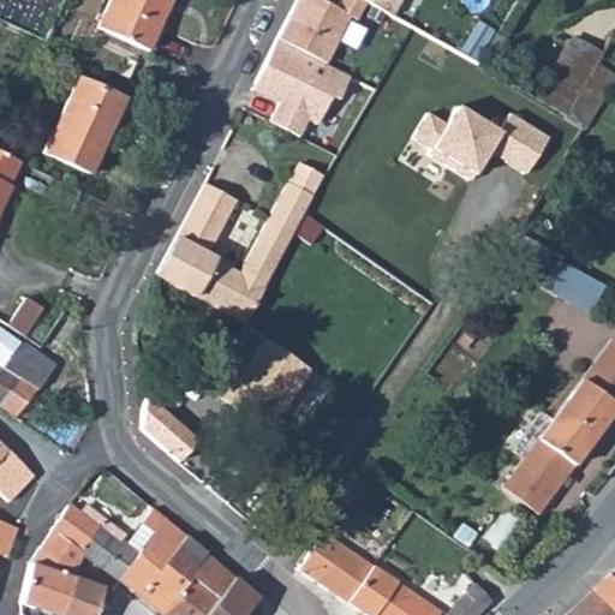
[(106,0),(95,27),(147,51),(171,0),(106,0)]
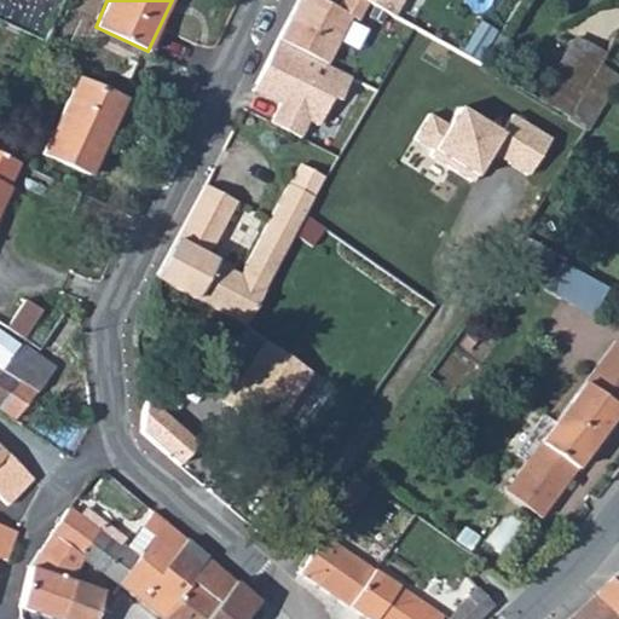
[(359,24),(310,0),(305,0),(261,90),(288,102),(277,123),(314,142),(336,99),(346,104),(359,77),(337,68),(359,24)]
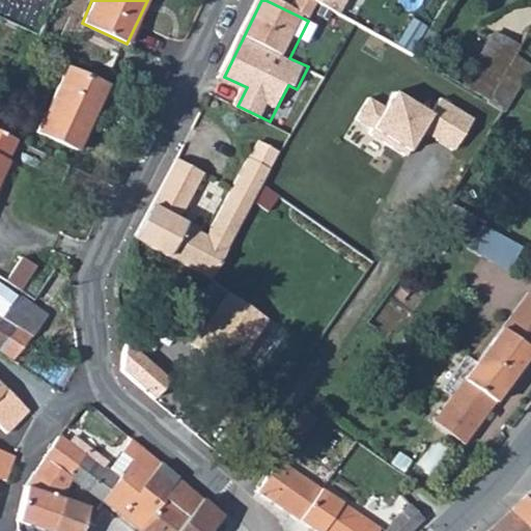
[(309,0),(337,16),(346,0),(309,0)]
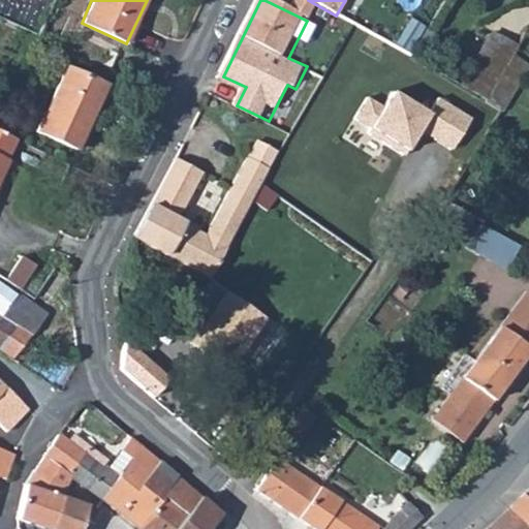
[(460,87),(486,101),(518,50),(492,33),(460,87)]
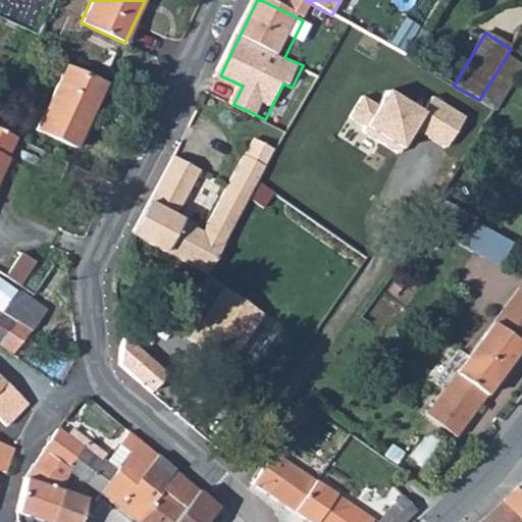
[(479,100),(477,103),(493,112),(521,66),(521,35),(520,35),(511,49),(479,100)]
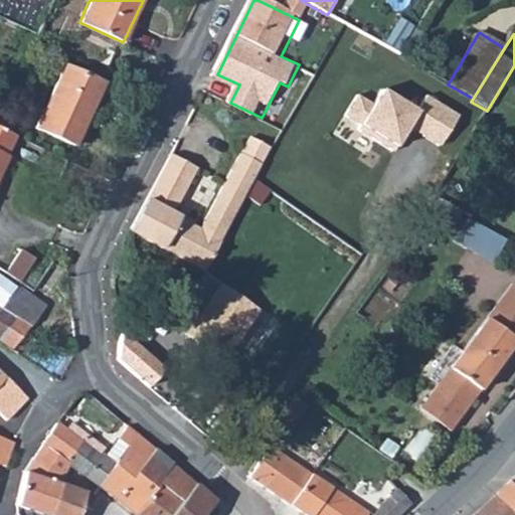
[(63,64),(34,128),(73,147),(104,83),(63,64)]
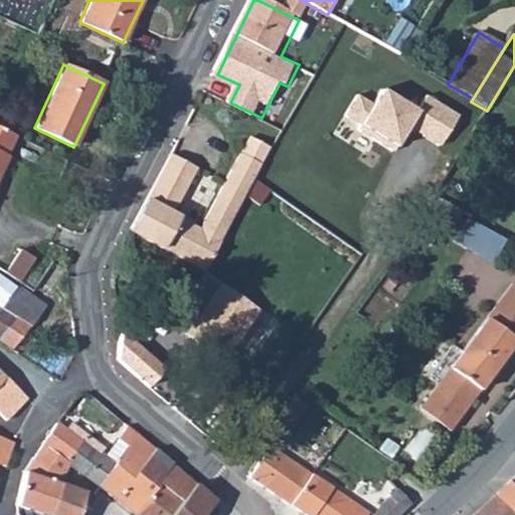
[(466,116),(430,94),(416,116),(379,93),(359,126),(390,145),(403,124),(446,149),(466,116)]
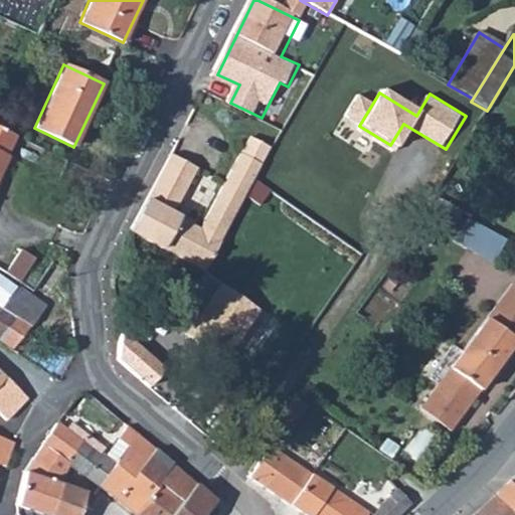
[(15,135),(0,128),(0,174),(9,156),(5,155),(15,135)]
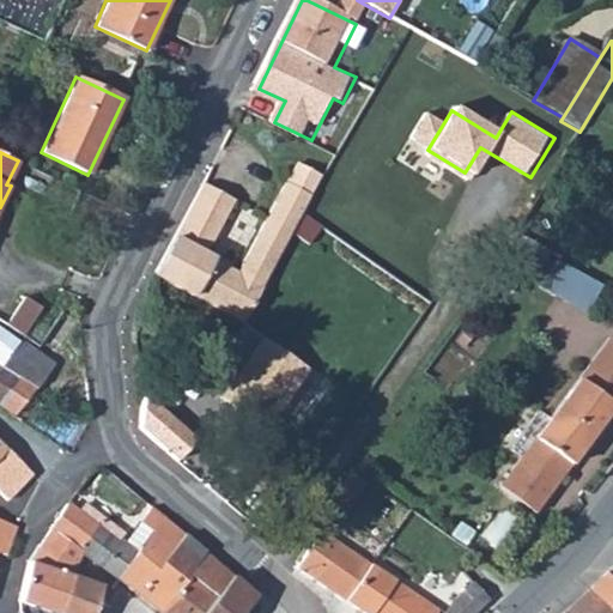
[(202,182),(153,273),(242,321),(310,196),(285,182),(237,269),(205,250),(234,199),(202,182)]
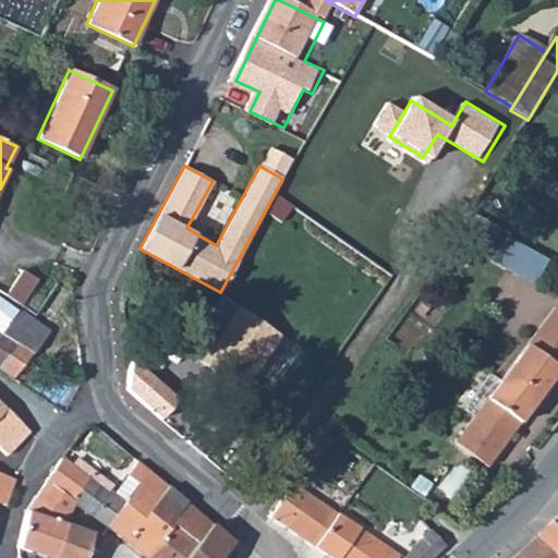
[(469,209),(463,217),(472,222),(470,225),(490,237),(497,227),(469,209)]
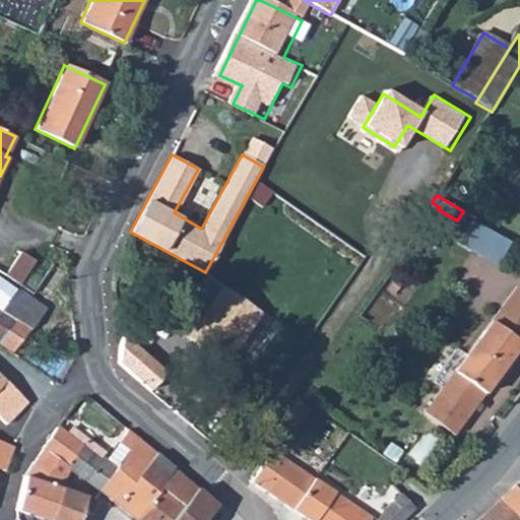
[(496,231),(479,221),(472,233),(488,242),(496,231)]
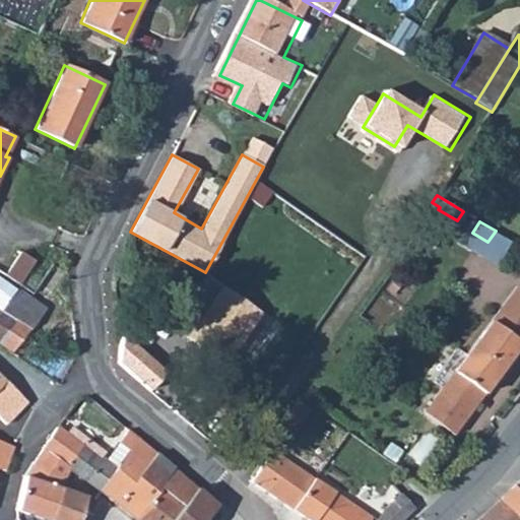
[(18,286),(19,287),(36,264),(22,255),(6,278),(18,286)]
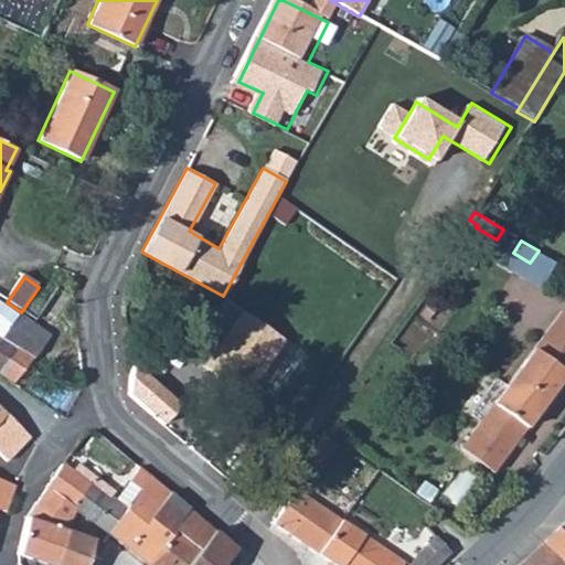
[(55,292),(35,321),(49,331),(67,301),(55,292)]
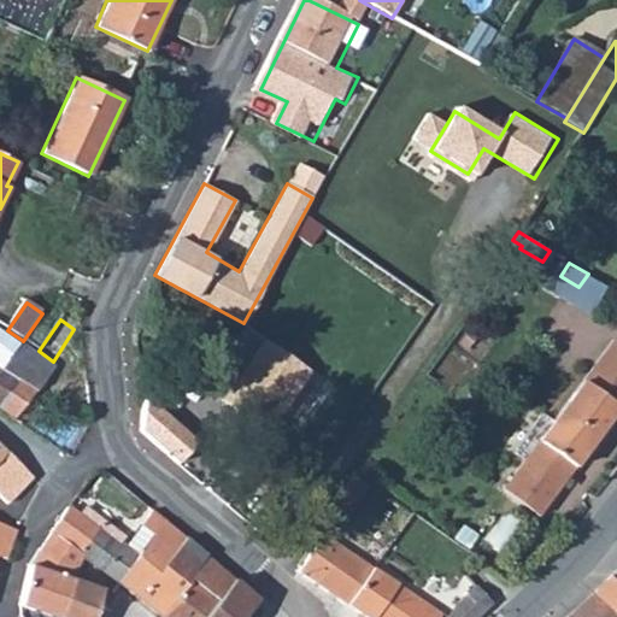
[(0,369),(1,368),(19,344),(0,329),(0,369)]
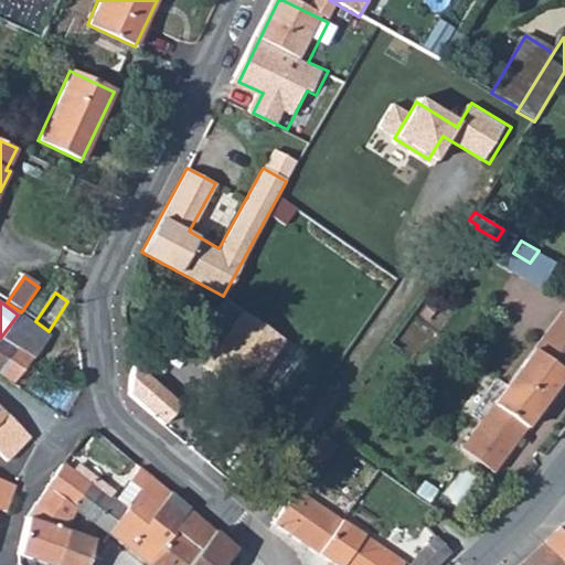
[(242,310),(204,364),(246,395),(284,340),(242,310)]
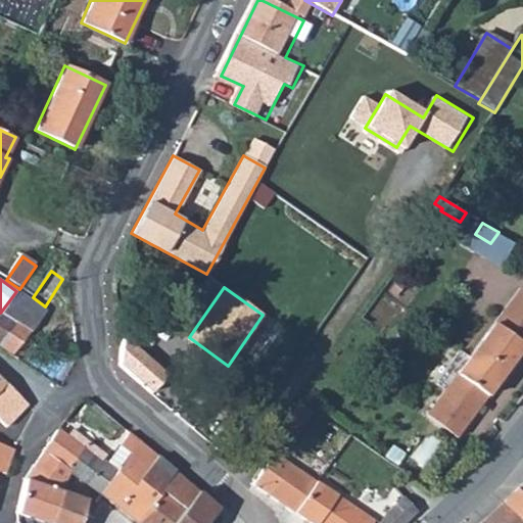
[(442,390),(425,414),(457,438),(522,346),(522,290),(519,287),(468,355),(458,349),(433,382),(442,390)]
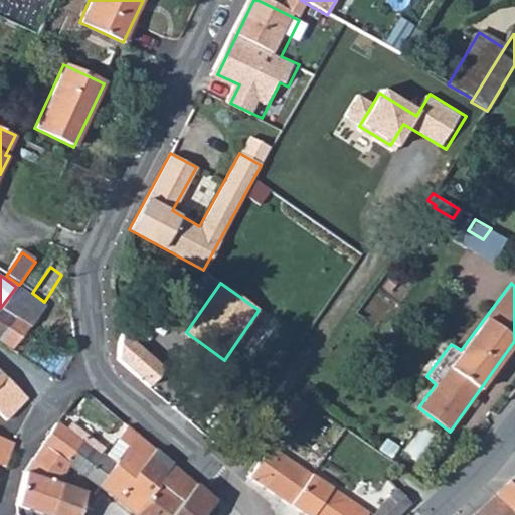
[(14,316),(0,337),(0,339),(14,348),(46,303),(44,302),(32,293),(19,285),(18,284),(16,287),(1,307),(14,316)]
